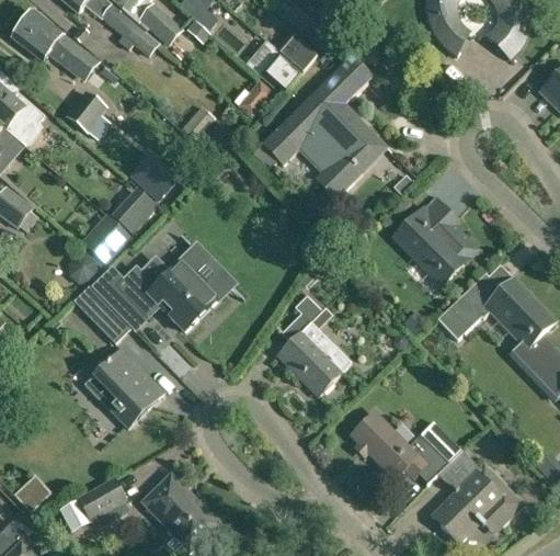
[(61,0),(77,12),(79,8),(83,3),(100,16),(100,15),(123,33),(117,40),(127,47),(133,42),(148,54),(158,42),(111,3),(106,0),(61,0)]
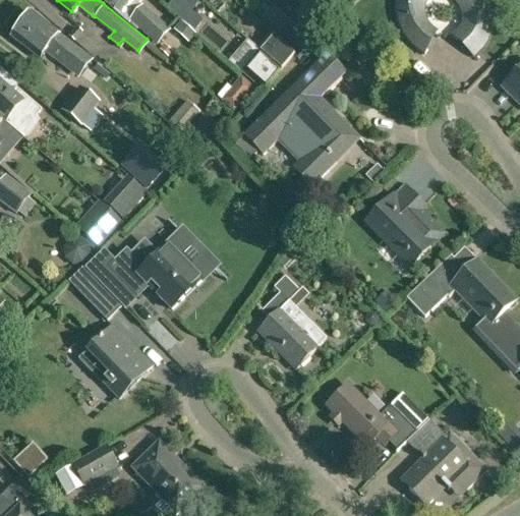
[(416,48),(419,51),(434,30),(429,27),(427,25),(425,22),(423,19),(422,16),(421,13),(420,9),(420,5),(421,2),(422,0),(459,0),(460,1),(462,4),(463,8),(464,10),(464,12),(464,14),(464,16),(464,18),(464,21),(490,27),(492,19),(492,11),(489,4),(488,0),(394,0),(393,9),(396,20),(402,32),(404,36),(406,39),(409,43),(412,46),(416,48)]
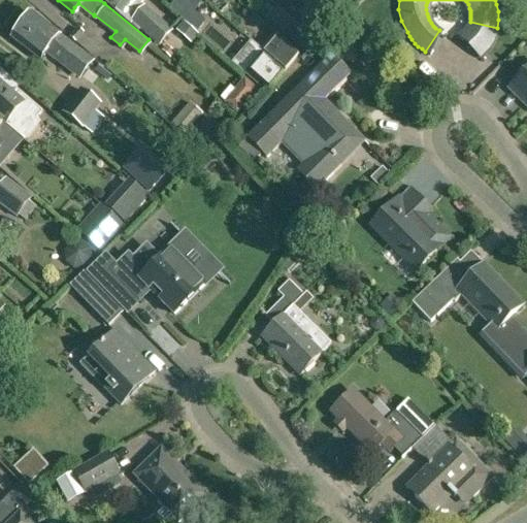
[(158,42),(172,27),(143,1),(130,18),(158,42)]
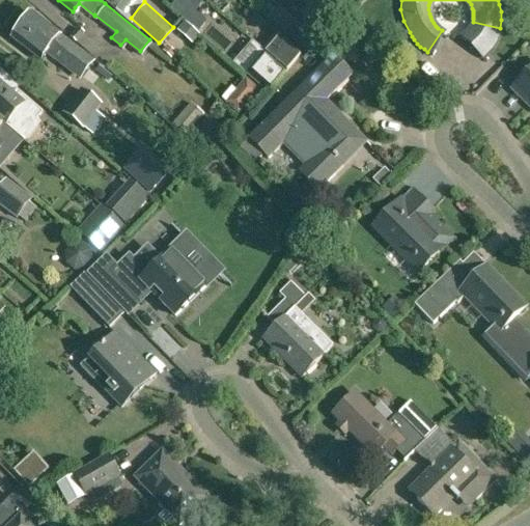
[(46,49),(66,66),(79,76),(93,59),(81,49),(58,31),(59,30),(31,8),(11,34),(39,56),(46,49)]
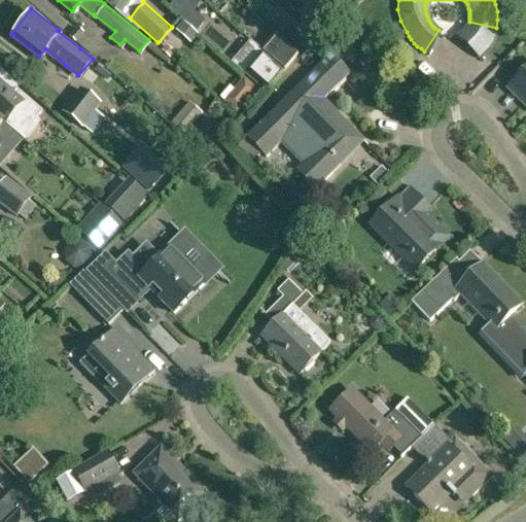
[(290,35),(299,26),(300,25),(285,11),(274,22),(288,36),(290,35)]
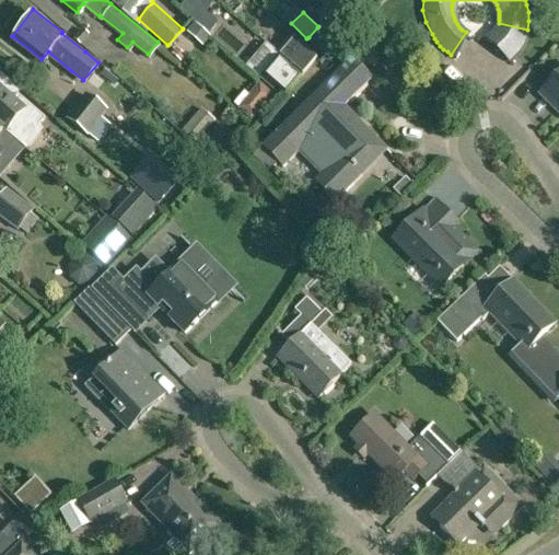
[(317,27),(309,37),(318,46),(327,37),(317,27)]
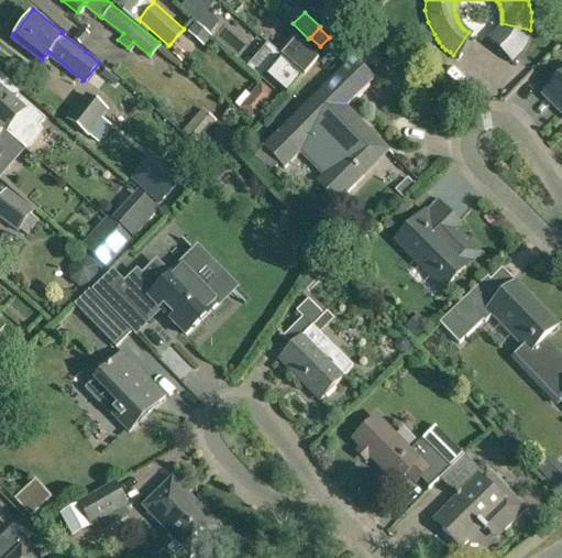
[(295,34),(281,51),(302,70),(317,54),(295,34)]
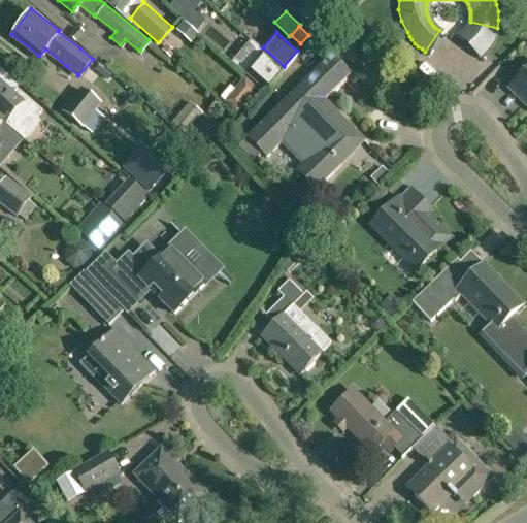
[(264,88),(284,66),(263,47),(259,44),(250,36),(230,59),(264,88)]
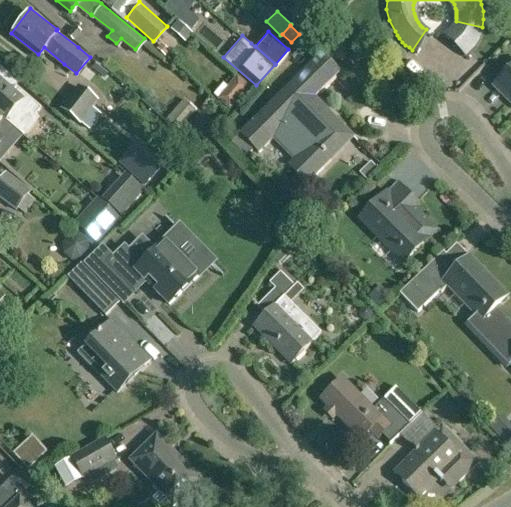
[(243,155),(253,144),(257,148),(272,133),(294,156),(288,162),(305,179),(351,133),(312,94),(338,68),(320,50),(229,141),(243,155)]
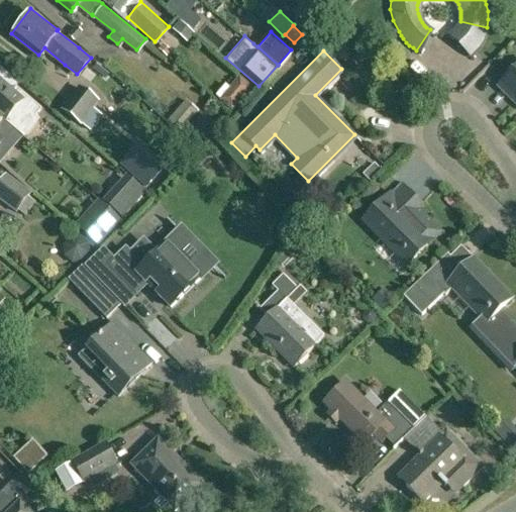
[(515,65),(498,83),(515,100),(515,98),(515,65)]
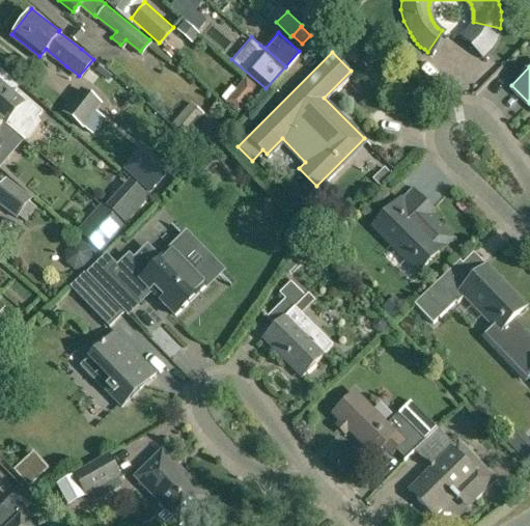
[(258,85),(245,74),(224,100),(238,110),(258,85)]
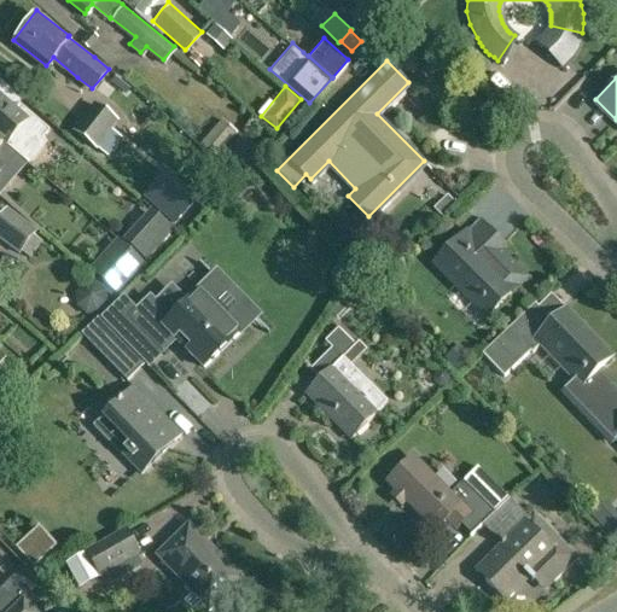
[(0,134),(3,138),(22,156),(23,155),(18,150),(35,129),(41,134),(47,127),(17,100),(11,106),(0,97),(0,134)]
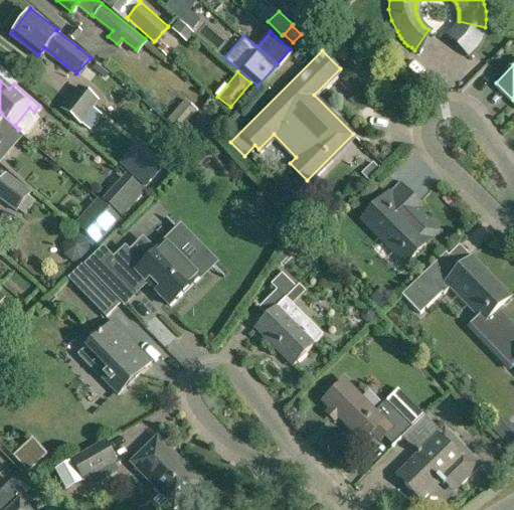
[(96,98),(78,83),(61,106),(78,119),(96,98)]
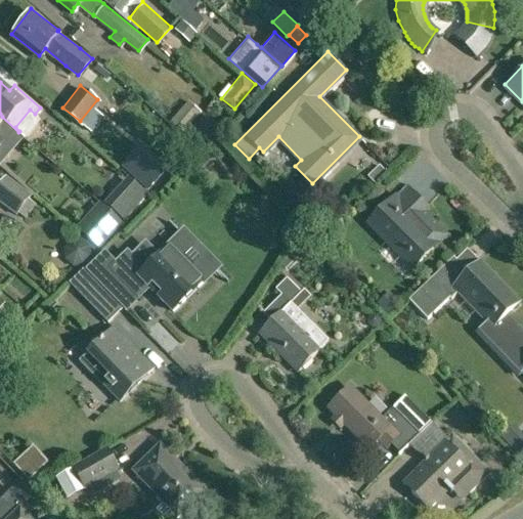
[(194,98),(176,121),(189,131),(208,107),(194,98)]
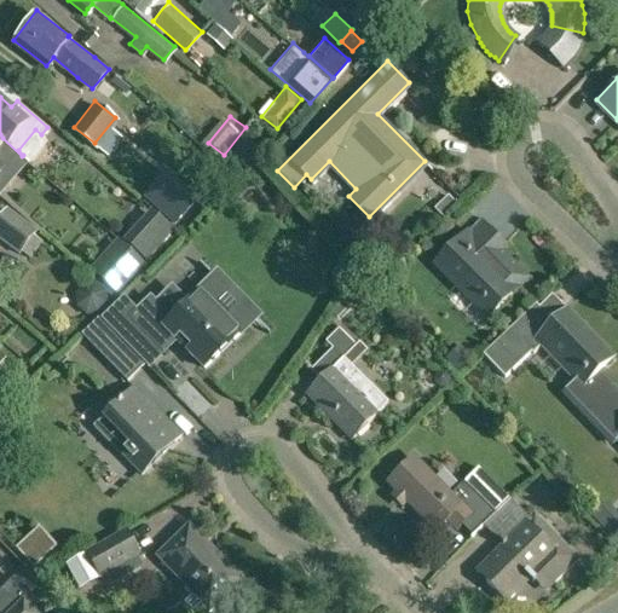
[(144,194),(167,214),(186,191),(165,172),(144,194)]
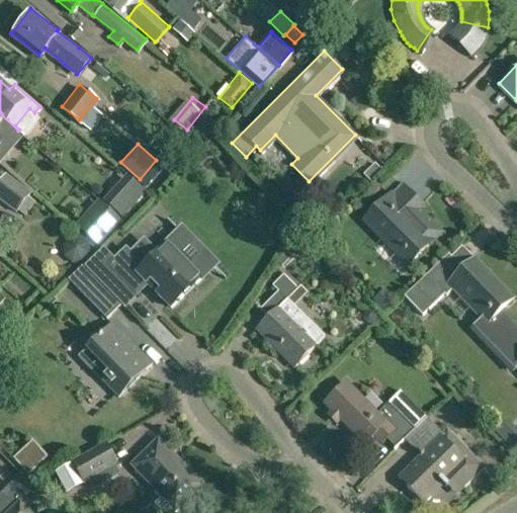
[(37,199),(27,191),(28,190),(5,172),(0,177),(0,196),(15,208),(18,204),(28,212),(37,199)]
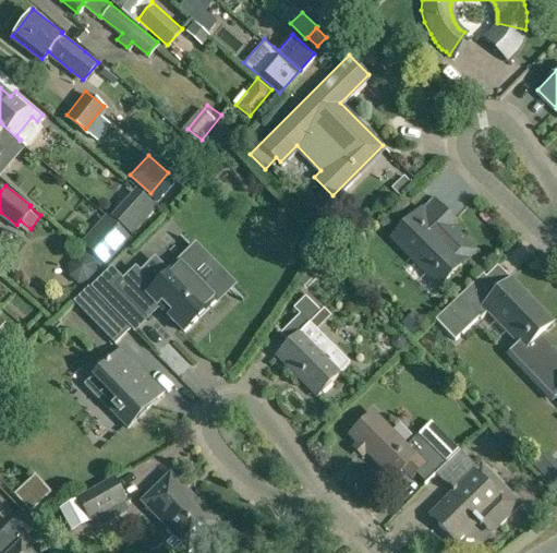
[(438,284),(468,254),(474,247),(443,215),(447,209),(432,193),(389,236),(438,284)]
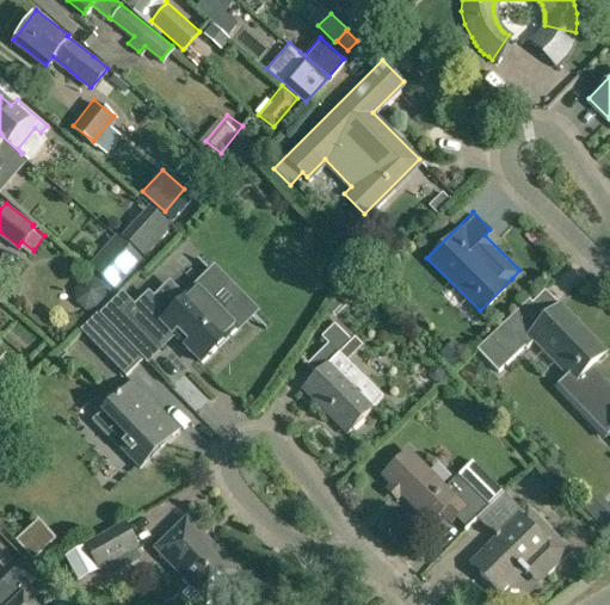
[(114,286),(142,257),(115,232),(87,261),(114,286)]
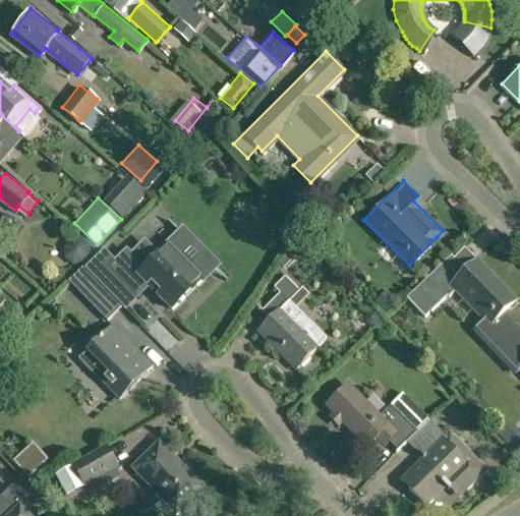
[(136,246),(129,253),(123,248),(109,263),(99,252),(102,249),(101,248),(84,265),(124,304),(125,303),(116,294),(127,283),(136,292),(147,281),(172,305),(204,274),(169,239),(155,252),(142,240),(136,246)]
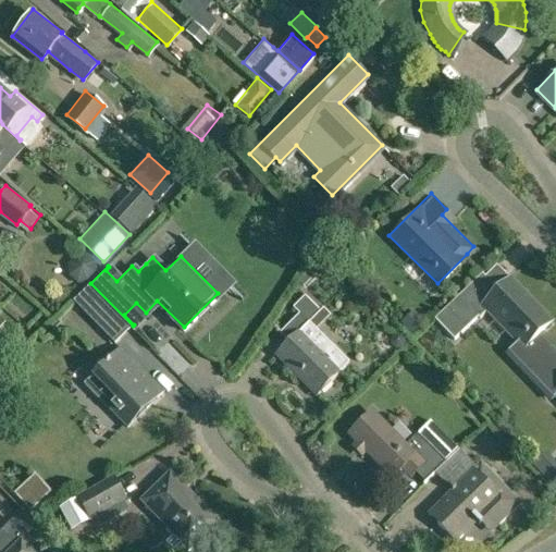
[(535,371),(555,351),(555,347),(544,336),(538,331),(548,320),(531,303),(533,301),(509,276),(495,289),(482,274),(460,296),(478,315),(486,307),(518,340),(527,332),(531,335),(528,339),(534,345),(524,355),(530,366),(535,371)]
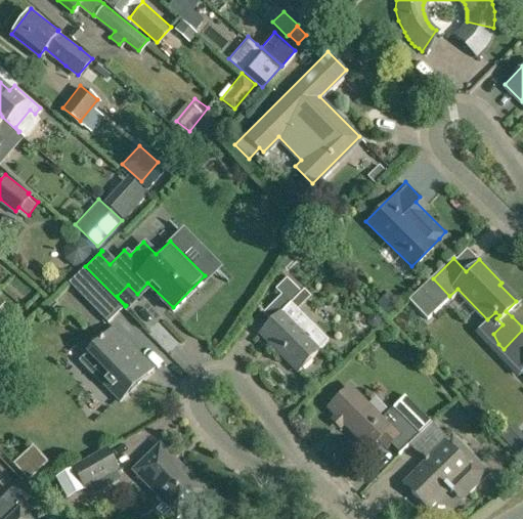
[(298,369),(320,346),(329,338),(297,306),(310,293),(304,288),(302,290),(287,275),(276,286),(281,291),(263,309),(271,318),(260,330),(298,369)]
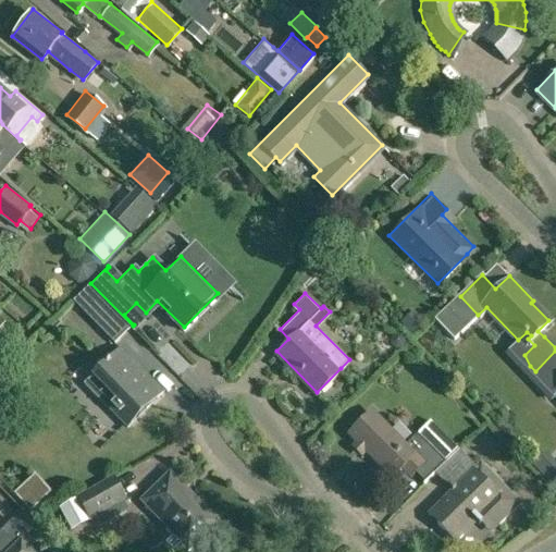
[(113,341),(130,323),(106,298),(88,315),(113,341)]
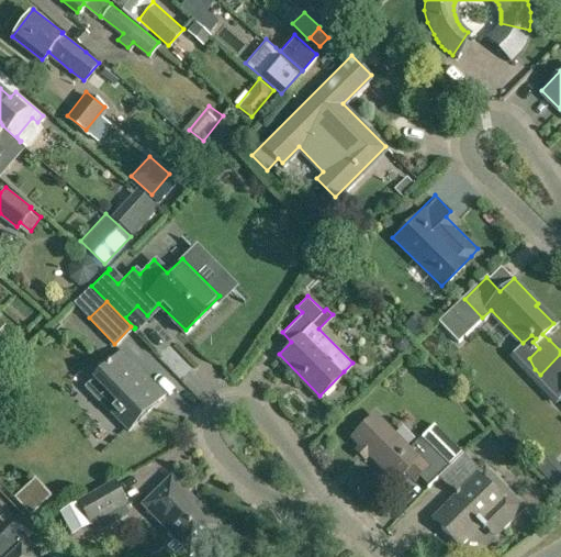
[(127,427),(164,391),(121,348),(92,377),(116,401),(109,408),(127,427)]
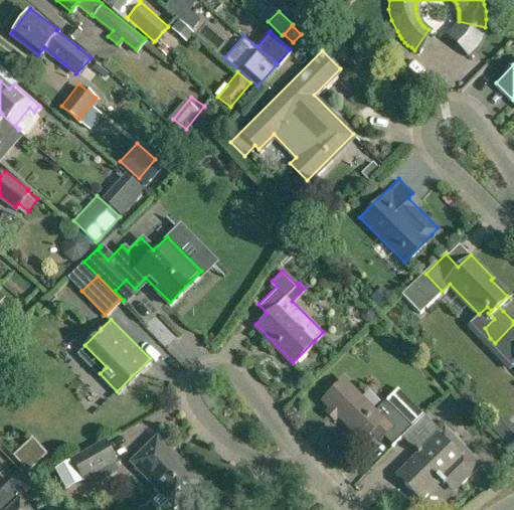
[(513,324),(495,343),(498,346),(507,352),(512,347),(513,348),(513,357),(511,360),(513,363),(513,324)]
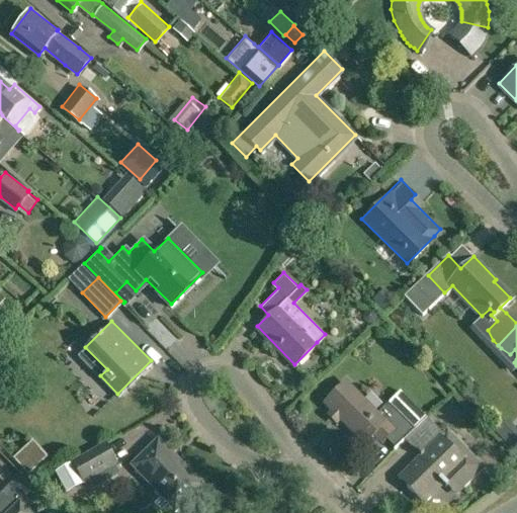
[(407,434),(427,415),(400,387),(376,411),(345,379),(324,400),(365,440),(375,429),(383,437),(385,435),(394,443),(393,444),(394,445),(406,433),(407,434)]
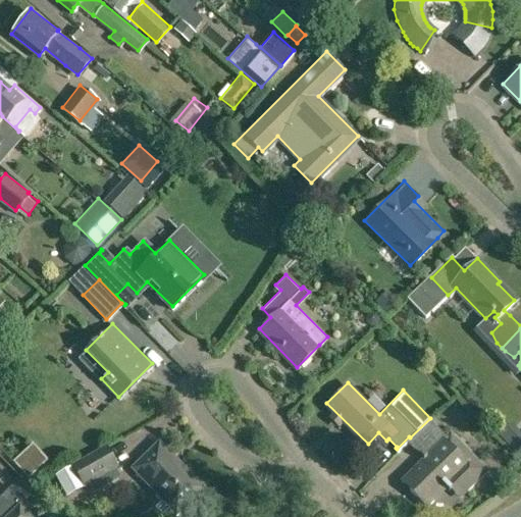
[(430,418),(410,437),(424,452),(421,455),(423,456),(401,478),(426,504),(445,485),(449,488),(451,486),(448,483),(456,474),(467,486),(486,467),(450,429),(446,433),(430,418)]
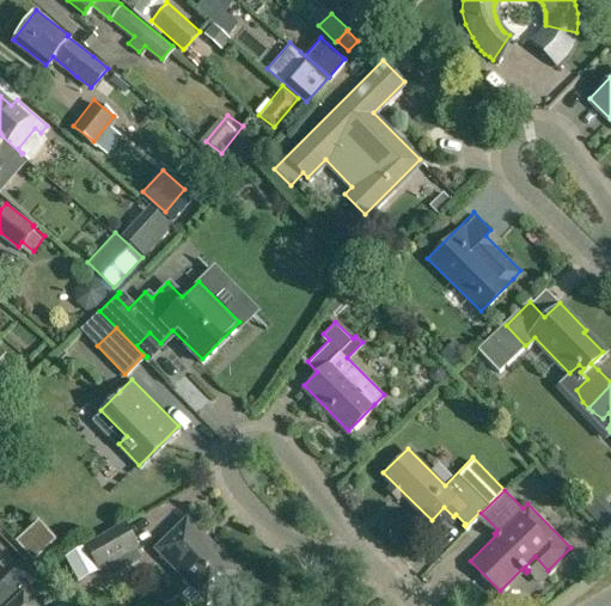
[(610,519),(610,505),(598,491),(582,506),(603,527),(610,519)]
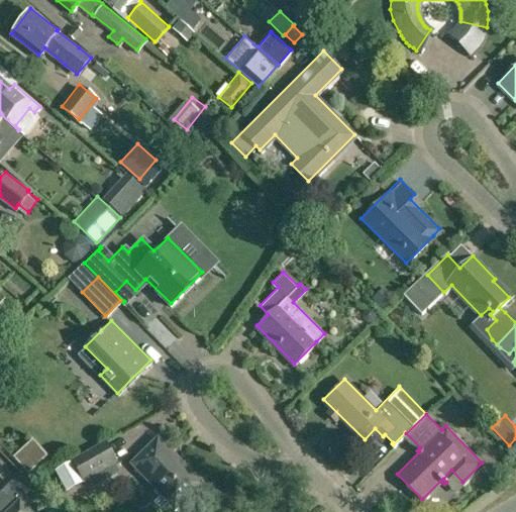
[(131,462),(151,482),(175,506),(179,503),(202,480),(158,435),(131,462)]
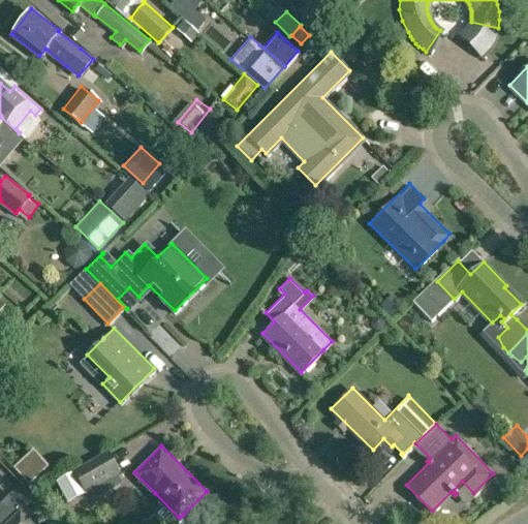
[(118,471),(105,450),(73,468),(85,491),(118,471)]
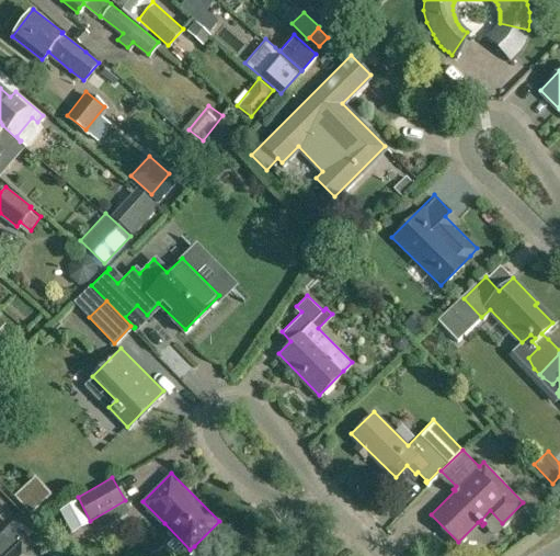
[(36,555),(37,555),(22,541),(37,525),(21,509),(0,529),(0,555),(36,555)]
